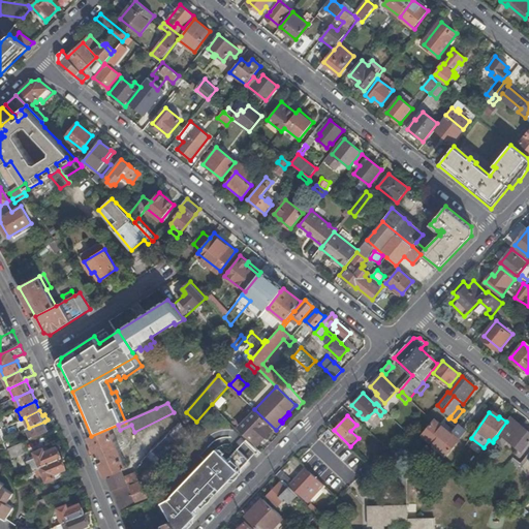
[(253,436),(259,443),(271,432),(255,416),(248,424),(251,428),(246,434),(250,439),(253,436)]
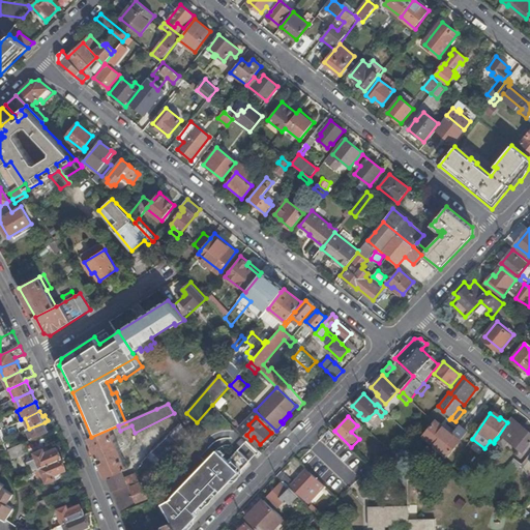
[(497,438),(495,440),(503,446),(509,440),(523,451),(529,441),(529,430),(525,427),(522,425),(512,418),(497,438)]
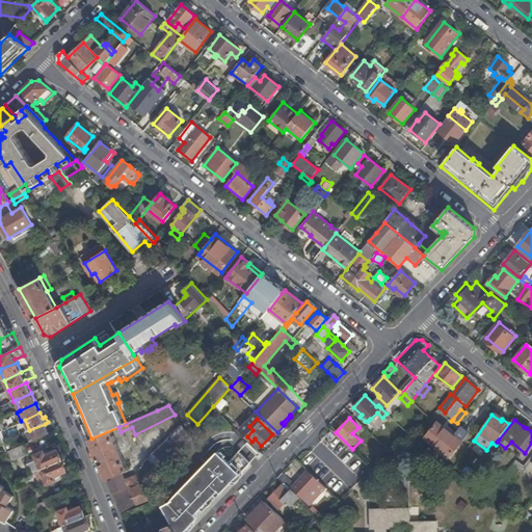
[(437,422),(425,437),(449,456),(461,442),(437,422)]
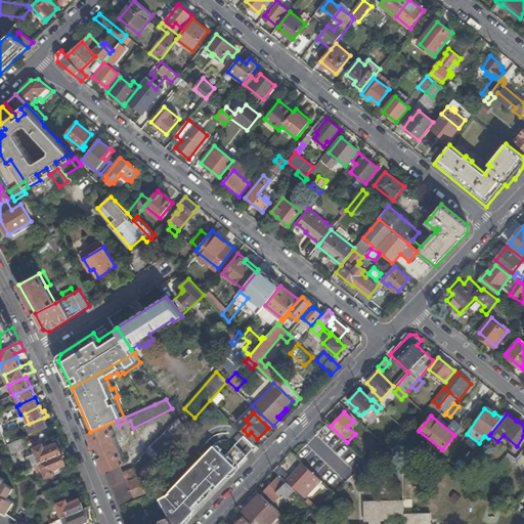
[(27,425),(32,434),(49,427),(44,418),(29,424),(27,425)]
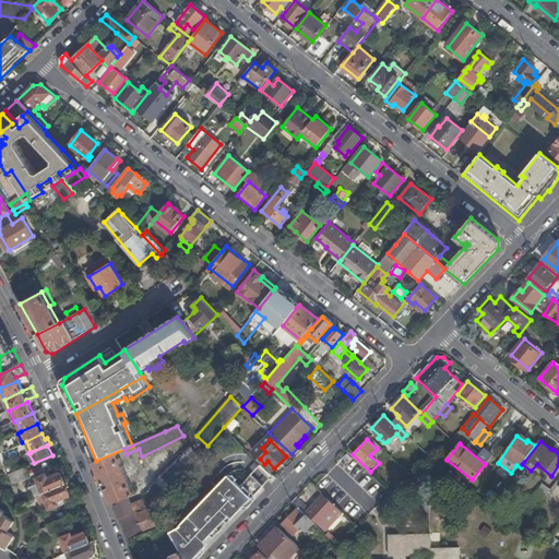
[(12,458),(23,454),(20,447),(9,451),(12,458)]
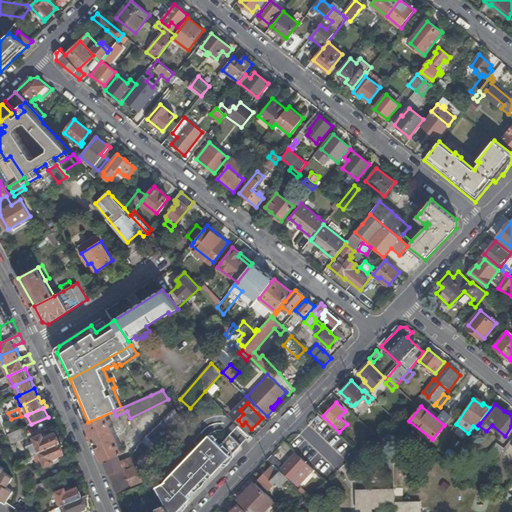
[(134,453),(143,461),(157,446),(160,441),(181,419),(182,418),(175,409),(147,436),(137,447),(138,448),(134,453)]
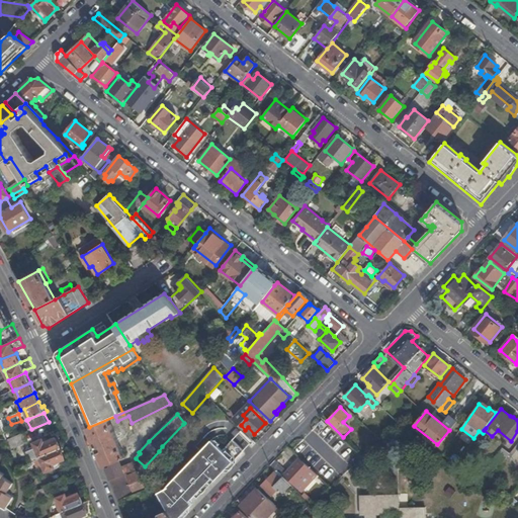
[(89,427),(105,466),(119,460),(120,460),(126,458),(109,419),(93,426),(89,427)]
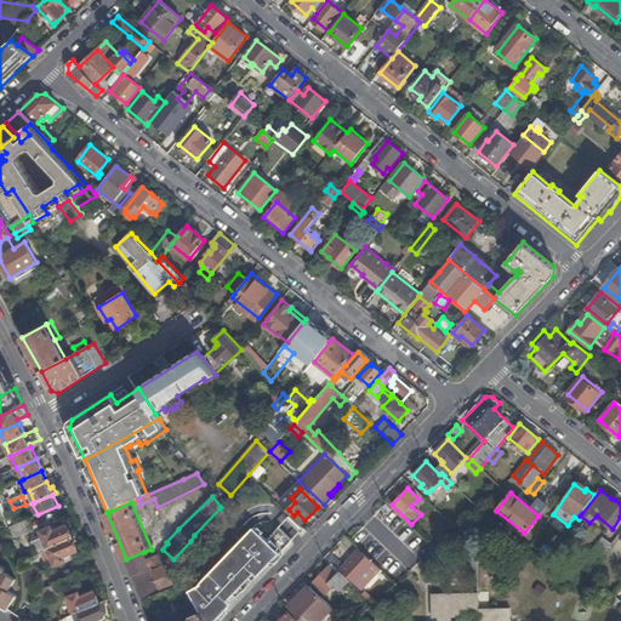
[(0,510),(0,518),(3,527),(10,527),(5,516),(4,511),(0,510)]
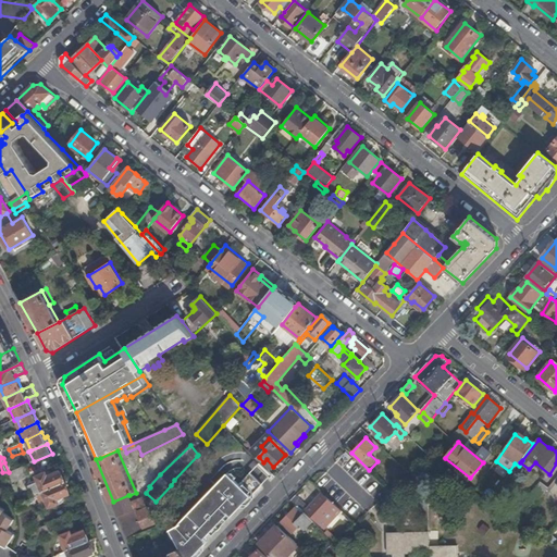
[(271,469),(273,467),(267,459),(263,462),(271,469)]
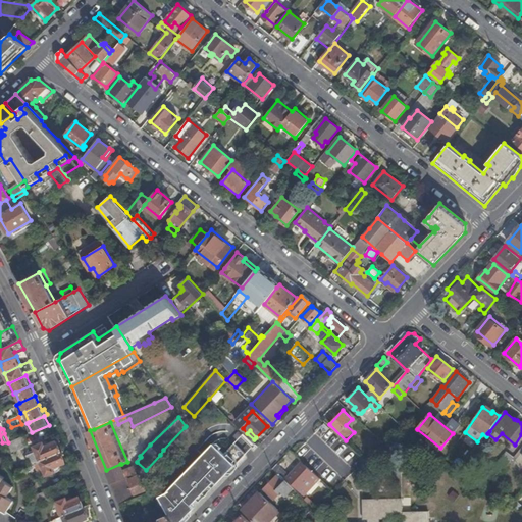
[(22,436),(8,442),(14,457),(16,456),(15,452),(27,447),(22,436)]
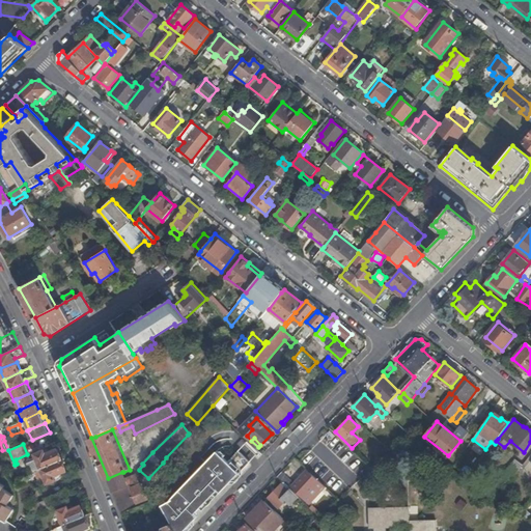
[(28,464),(32,473),(39,470),(43,469),(62,459),(58,449),(47,455),(45,450),(36,454),(38,459),(28,464)]
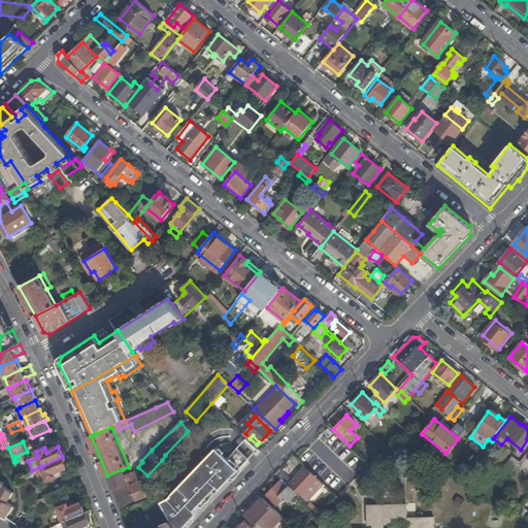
[(217,449),(210,455),(232,477),(249,459),(238,449),(227,459),(217,449)]
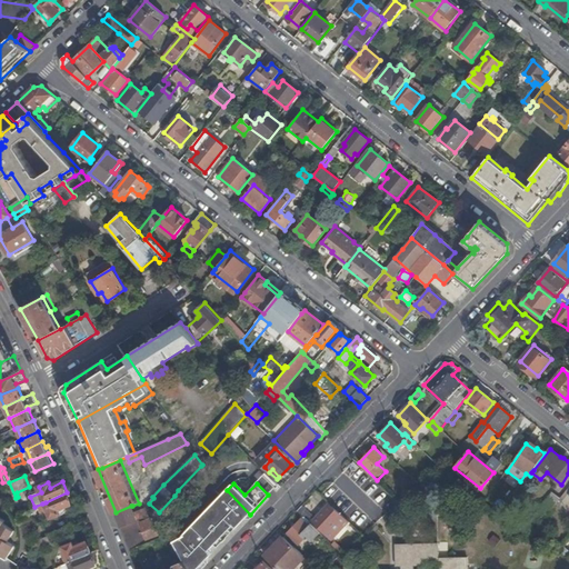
[(185,561),(188,568),(197,568),(199,568),(209,558),(206,555),(217,543),(235,526),(242,517),(246,519),(250,515),(227,490),(220,497),(230,507),(225,511),(216,502),(199,519),(186,533),(187,535),(181,538),(175,541),(185,561)]
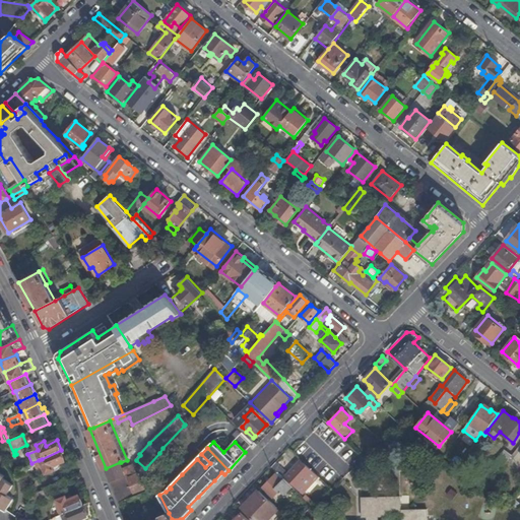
[(66,461),(61,450),(42,459),(45,467),(48,473),(56,470),(54,466),(66,461)]
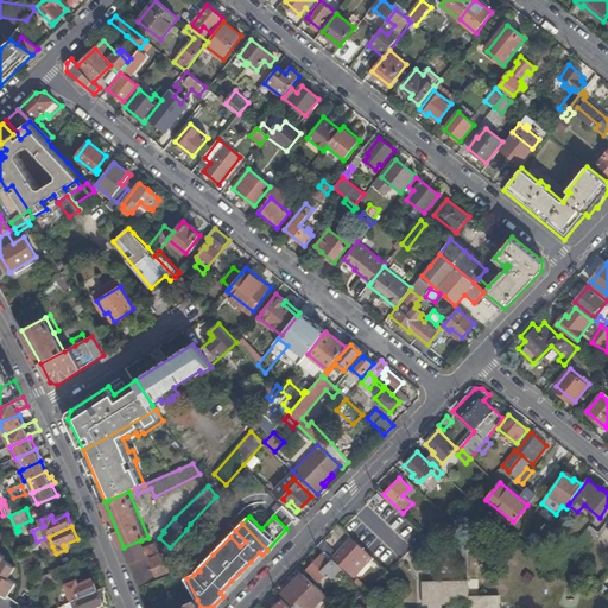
[(581,555),(599,533),(590,526),(572,549),(581,555)]
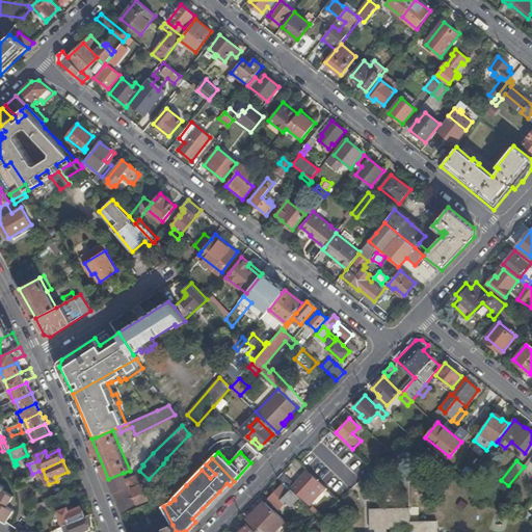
[(206,464),(202,470),(210,478),(215,474),(206,464)]
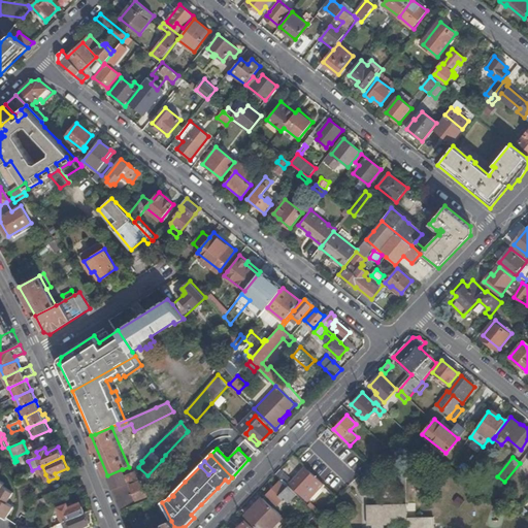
[(323,485),(305,468),(291,484),(302,495),(316,482),(321,487),(323,485)]
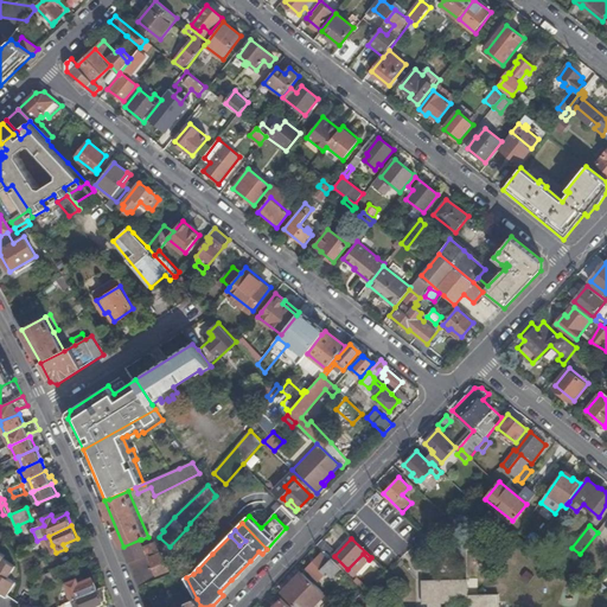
[(125,549),(131,562),(147,556),(145,549),(141,540),(140,540),(123,547),(125,549)]
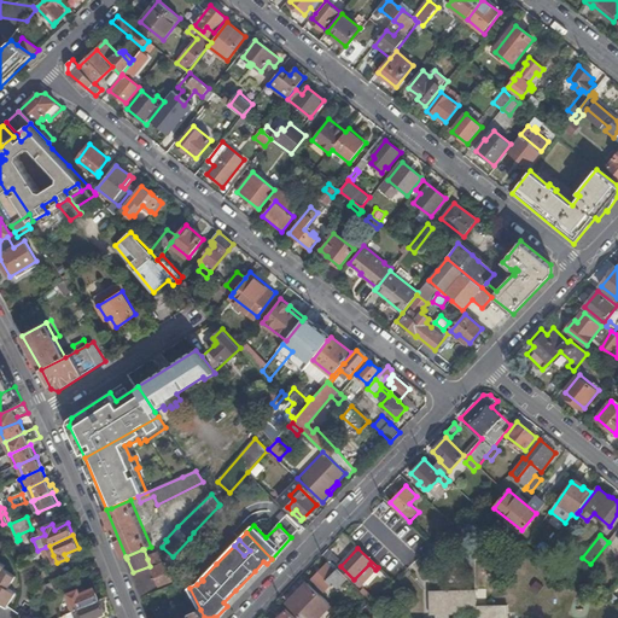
[(340,561),(328,549),(322,555),(334,567),(340,561)]
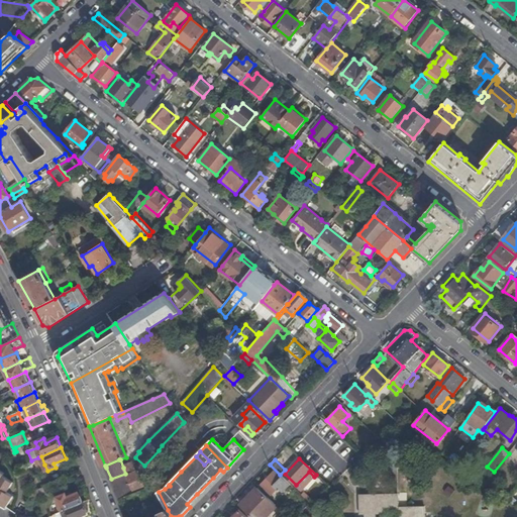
[(125,474),(127,473),(133,470),(136,470),(133,462),(123,468),(125,474)]
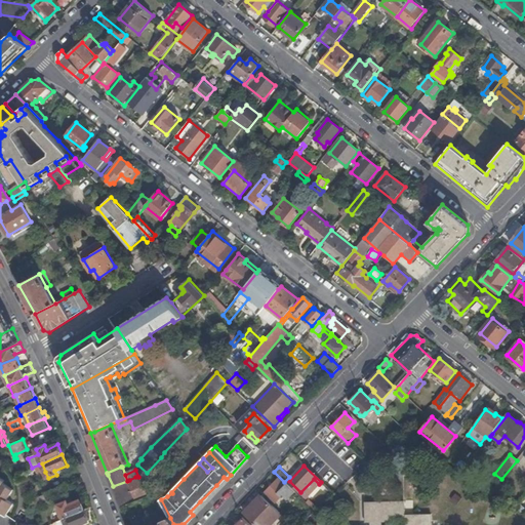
[(0,507),(2,509),(0,512),(0,514),(6,518),(15,502),(8,498),(14,489),(4,483),(6,480),(5,480),(0,477),(0,507)]
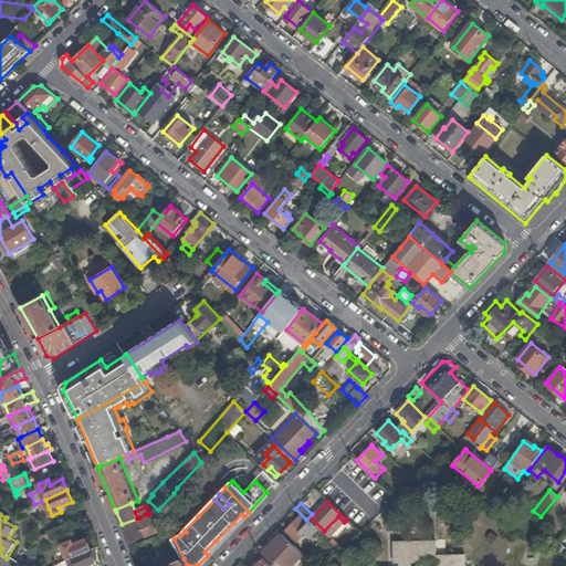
[(241,514),(233,523),(236,525),(244,516),(241,514)]
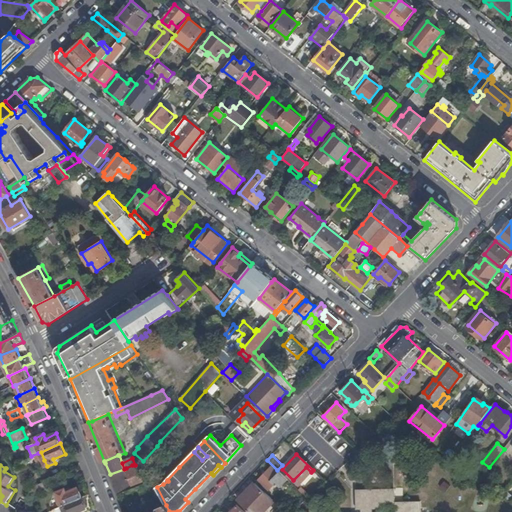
[(110,474),(117,494),(149,481),(146,474),(140,476),(137,467),(127,470),(126,468),(124,469),(110,474)]
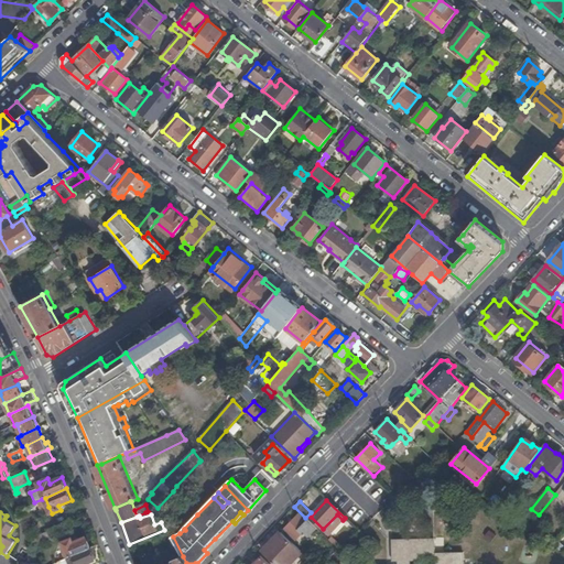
[(307,539),(317,529),(307,520),(306,521),(300,514),(284,529),(296,541),(303,534),(307,539)]
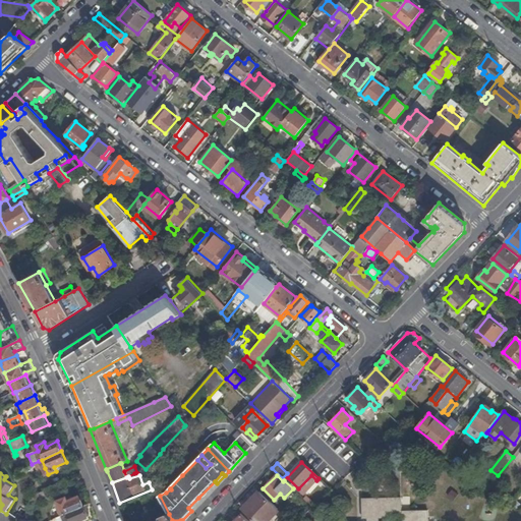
[(483,482),(476,491),(482,495),(489,486),(483,482)]
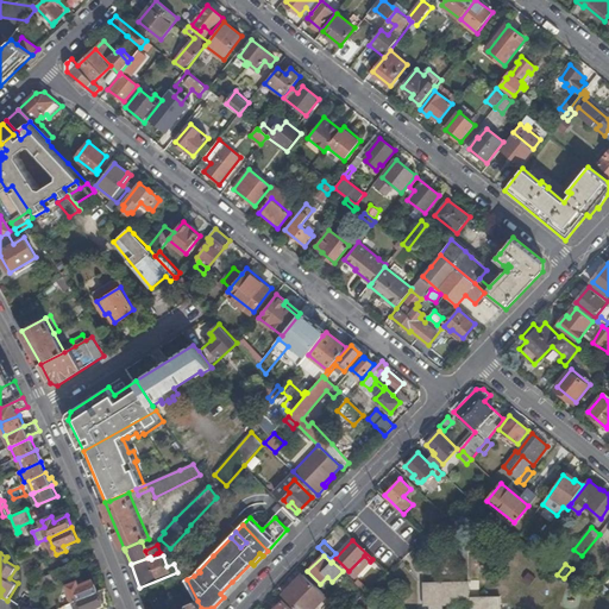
[(52,575),(36,581),(39,589),(56,583),(52,575)]
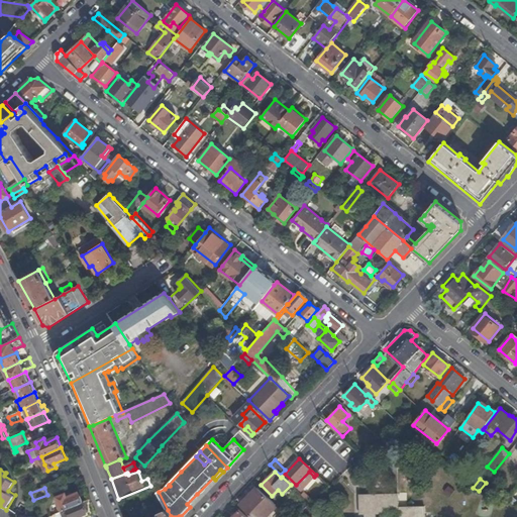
[(248,514),(251,516),(266,516),(277,506),(257,488),(240,506),(248,514)]
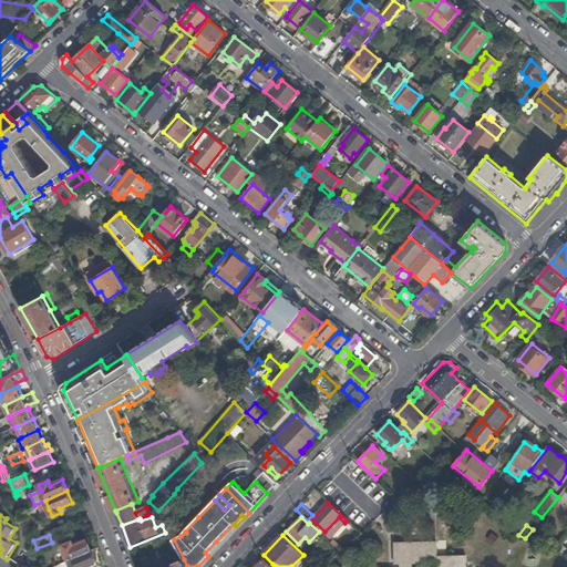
[(68,562),(92,550),(88,539),(74,545),(73,542),(63,545),(68,554),(64,555),(68,562)]
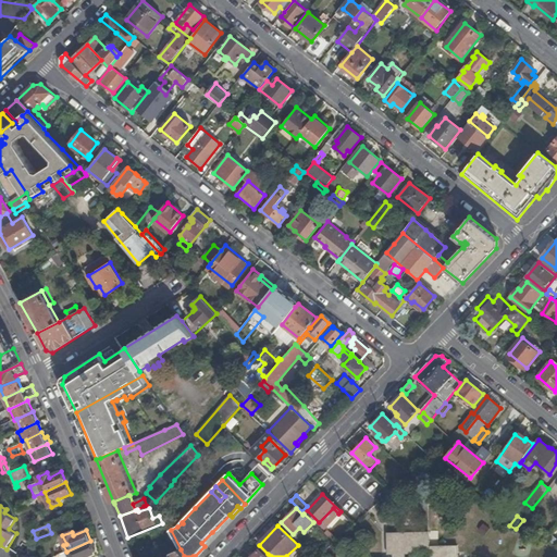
[(395,556),(457,556),(458,545),(429,546),(429,531),(385,532),(386,555),(392,555),(396,554),(395,556)]
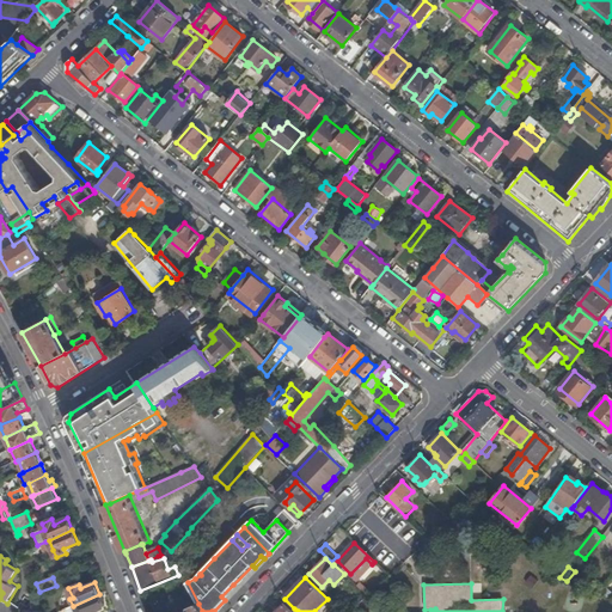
[(73,606),(68,609),(69,611),(92,611),(104,607),(99,594),(73,606)]
